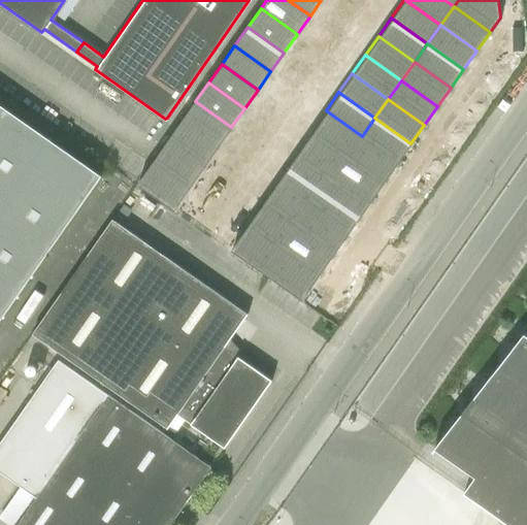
[(195,101),(182,120),(218,145),(231,127),(195,101)]
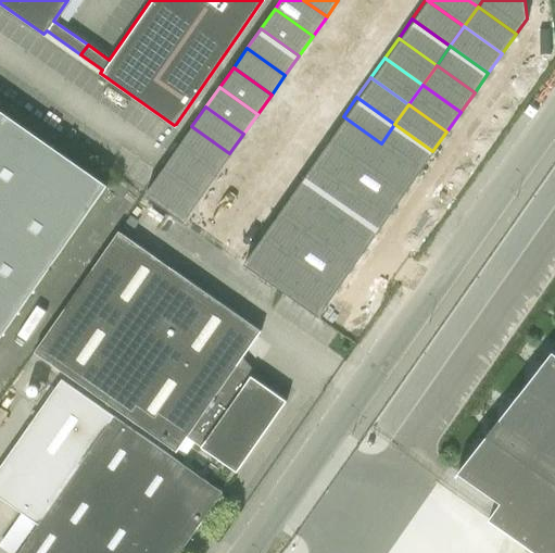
[(0,334),(105,184),(0,110),(0,334)]
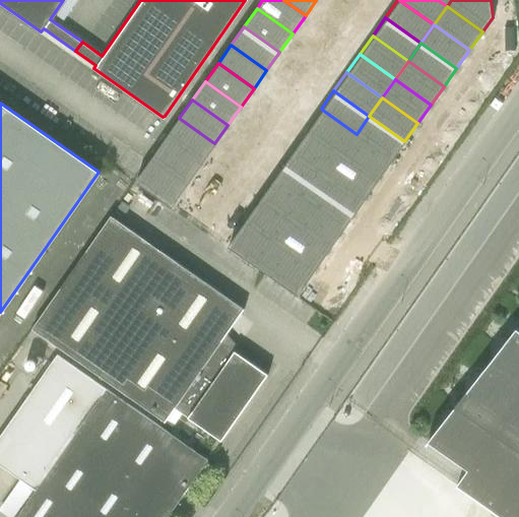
[(321,109),(308,127),(343,152),(357,134),(321,109)]
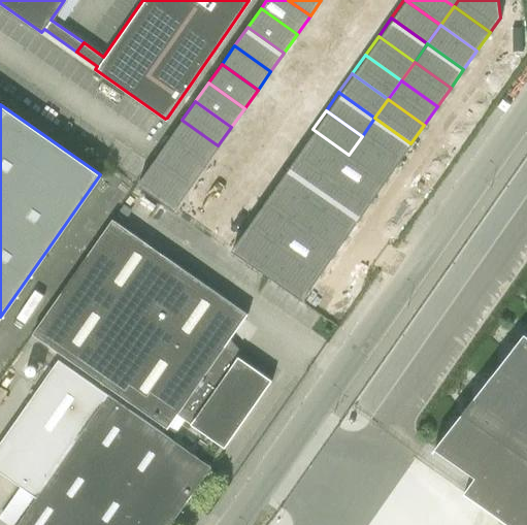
[(374,118),(362,136),(398,162),(410,143),(374,118)]
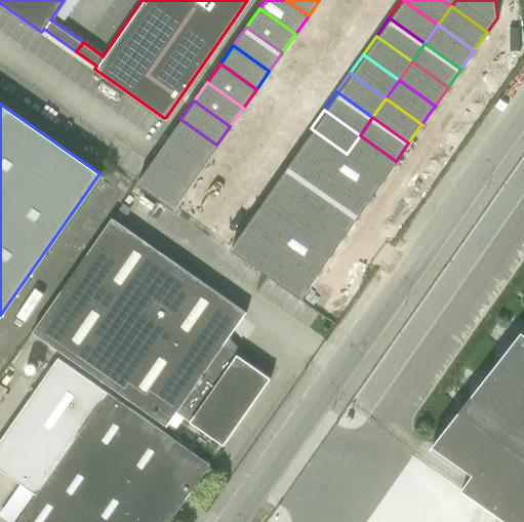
[(180,119),(168,137),(204,163),(216,145),(180,119)]
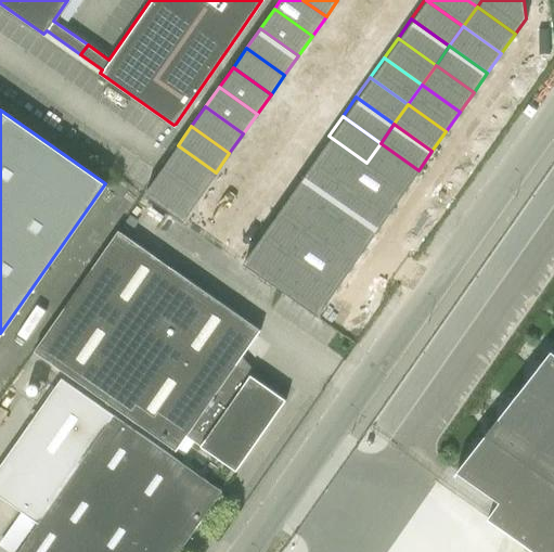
[(329,136),(314,155),(352,182),(366,163),(329,136)]
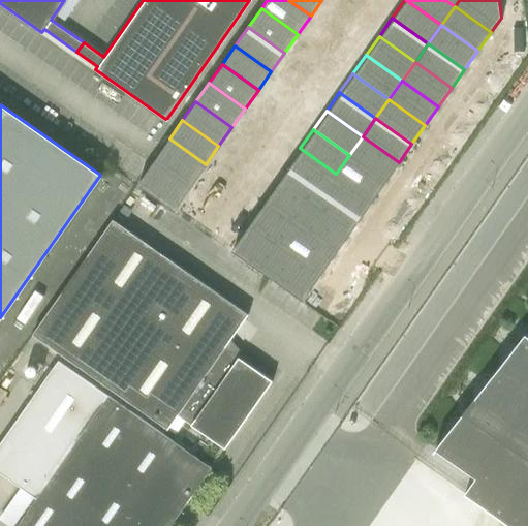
[(363,136),(349,155),(385,181),(399,162),(363,136)]
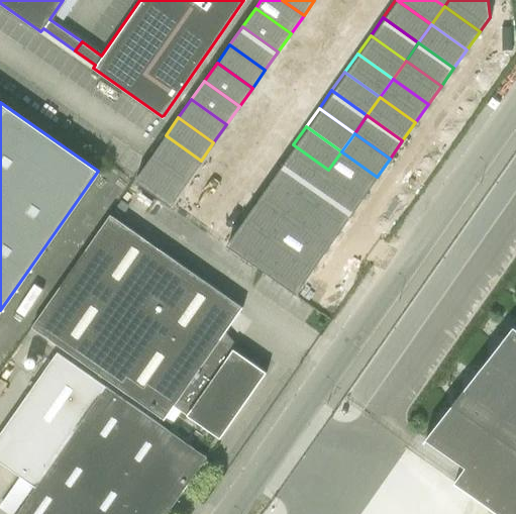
[(166,135),(152,153),(188,179),(201,161),(166,135)]
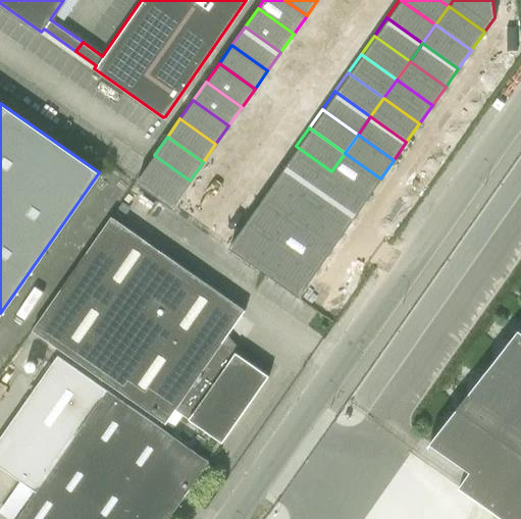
[(296,146),(282,164),(318,190),(331,171),(296,146)]
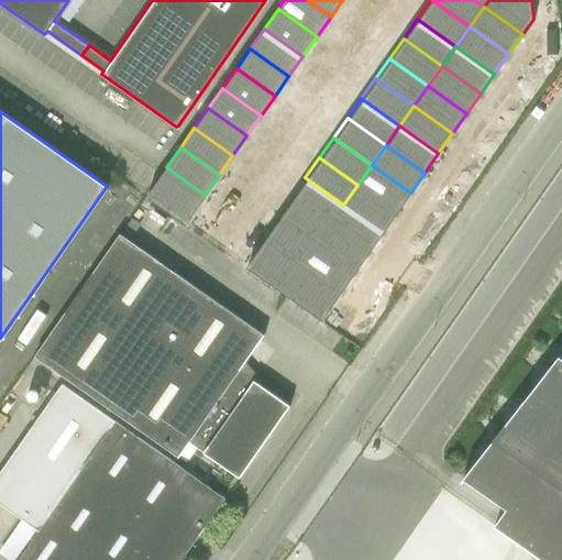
[(372,166),(357,185),(396,212),(410,194),(372,166)]
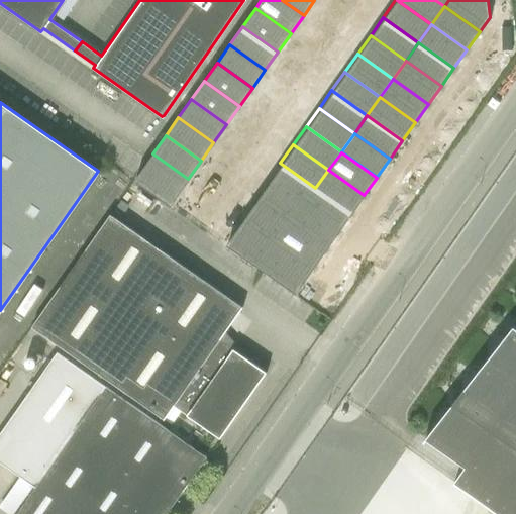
[(152,153),(134,179),(170,204),(188,179),(152,153)]
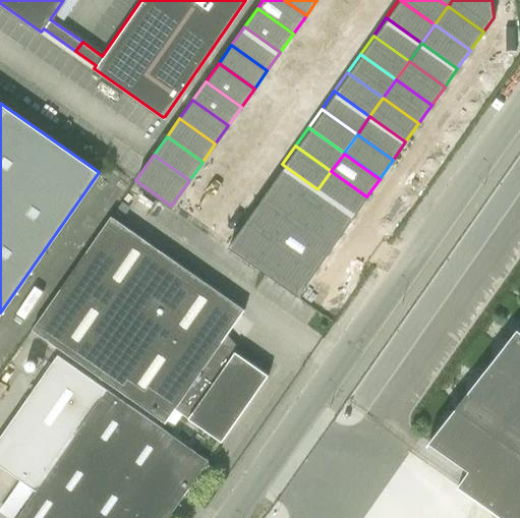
[(282,164),(270,182),(305,208),(318,189),(282,164)]
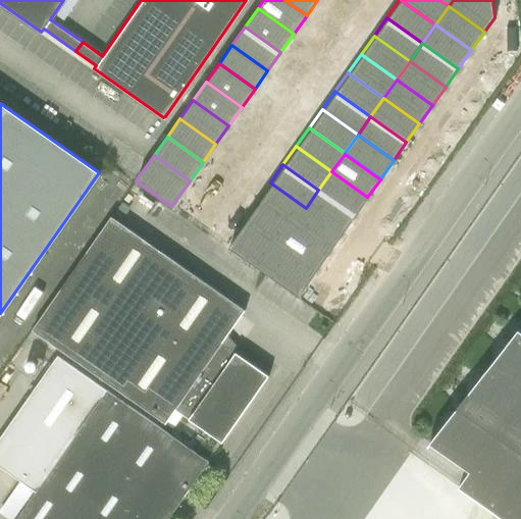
[(331,171),(318,190),(354,215),(367,197),(331,171)]
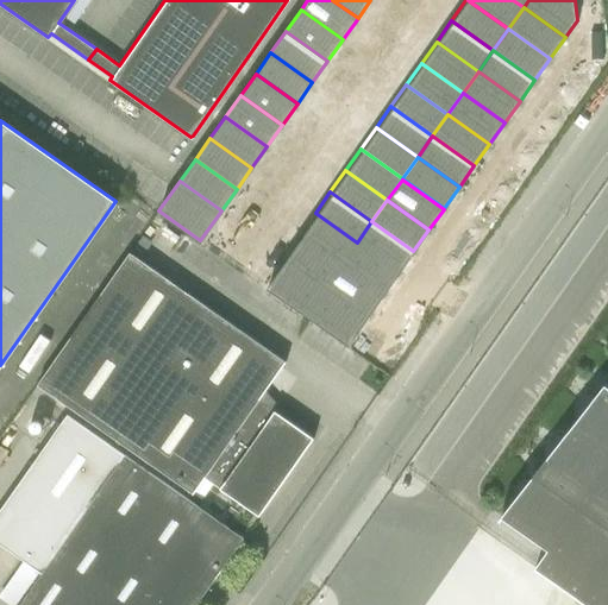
[(317,214),(301,235),(342,264),(357,243),(317,214)]
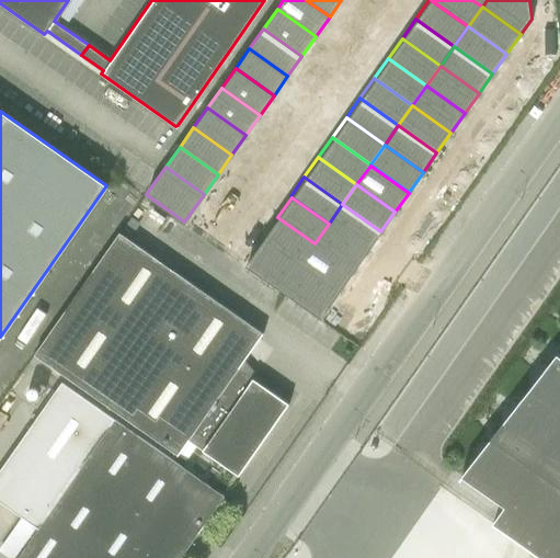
[(342,204),(329,224),(367,251),(380,231),(342,204)]
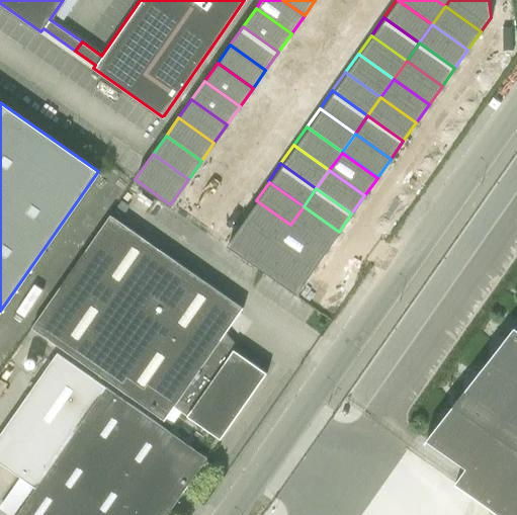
[(256,200),(244,219),(277,243),(290,225),(256,200)]
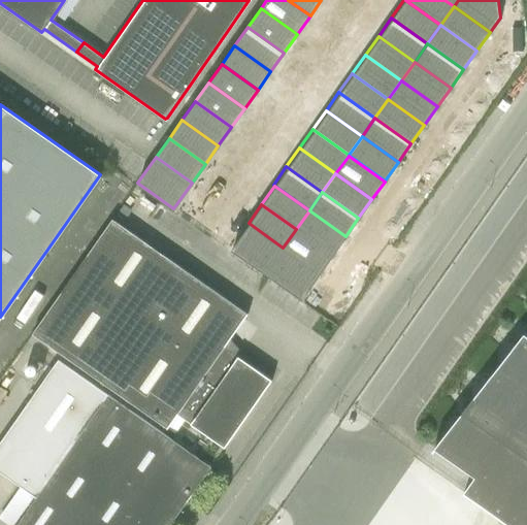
[(309,210),(296,229),(332,255),(346,236),(309,210)]
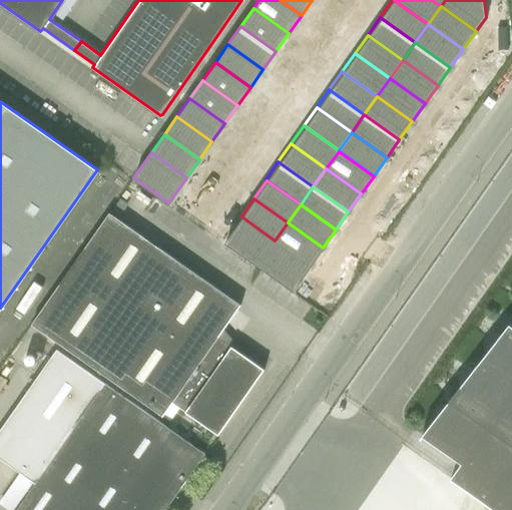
[(171,401),(217,434),(263,368),(216,336),(239,304),(108,211),(30,323),(161,415),(171,401)]
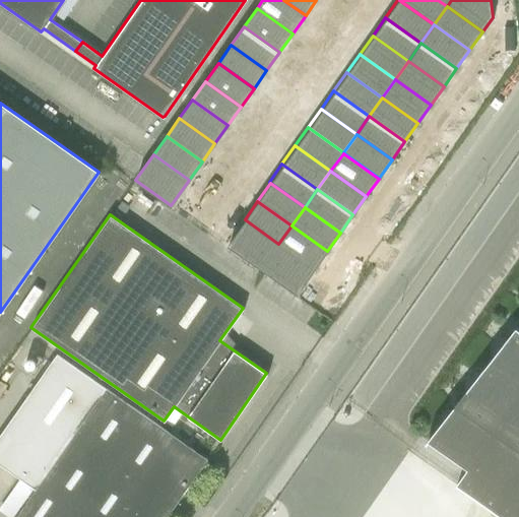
[(245,219),(226,246),(260,269),(278,244),(245,219)]
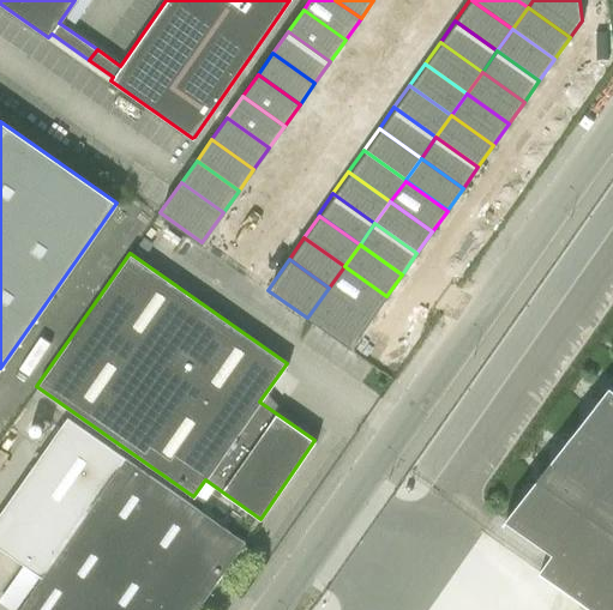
[(344,266),(329,288),(371,318),(386,296),(344,266)]
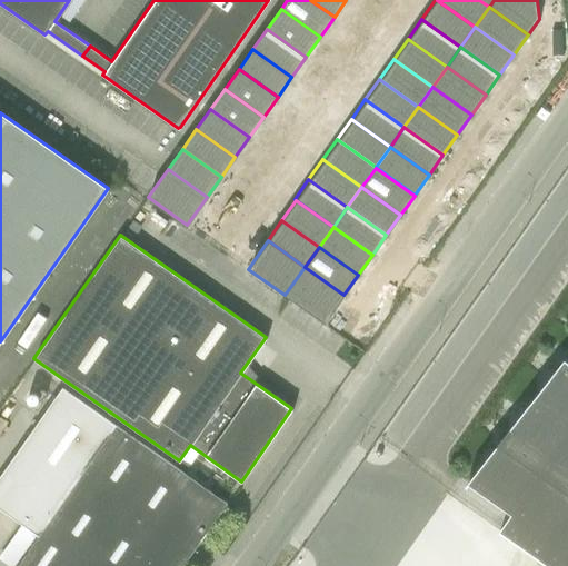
[(305,267),(285,295),(325,323),(344,295),(305,267)]
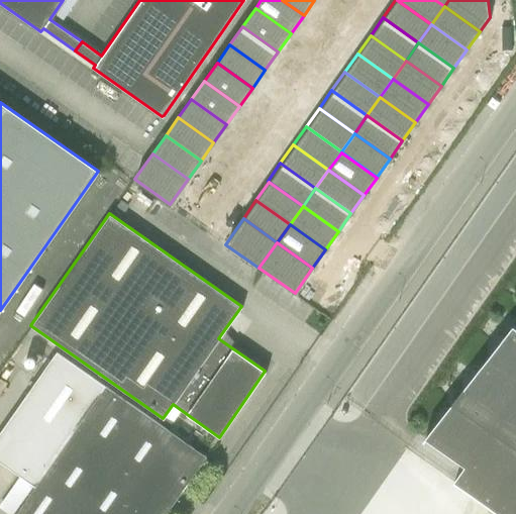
[(515,513),(515,327),(512,325),(423,437),(463,466),(452,480),(502,513),(515,513)]
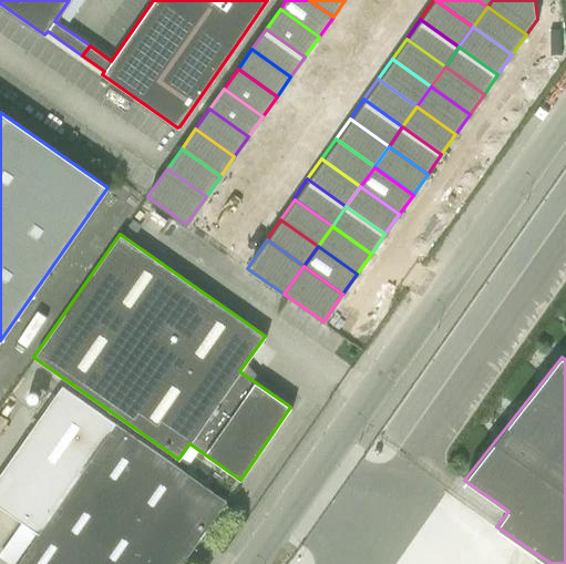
[(0,506),(38,533),(14,563),(181,563),(226,500),(62,386),(0,474),(0,506)]
